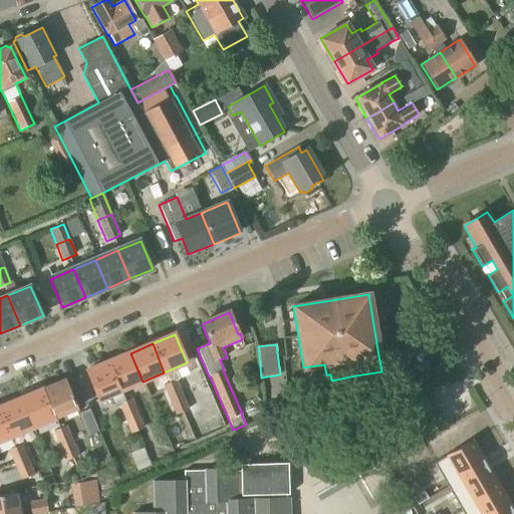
[(131,353),(108,362),(120,391),(143,381),(131,353)]
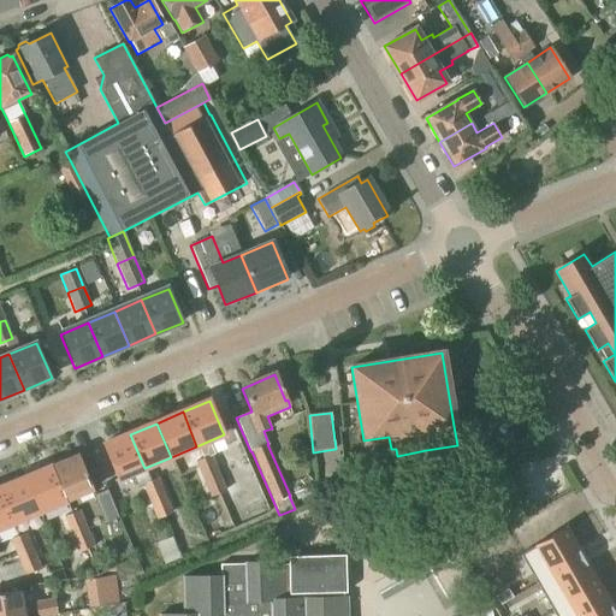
[(144,468),(130,434),(102,445),(108,458),(117,478),(117,479),(130,474),(137,489),(143,486),(150,504),(158,501),(157,498),(165,493),(159,478),(149,481),(144,468)]
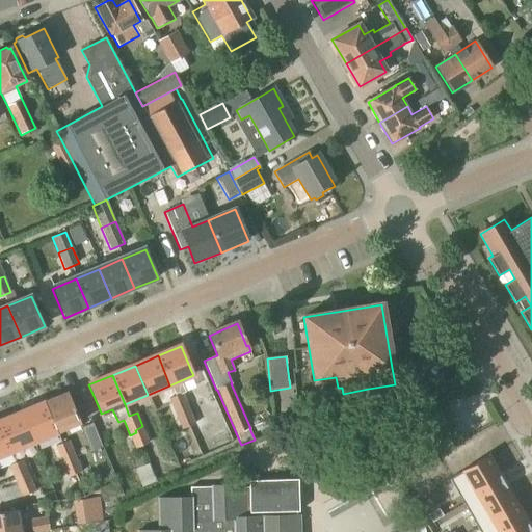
[(56,432),(80,423),(68,393),(44,402),(56,432)]
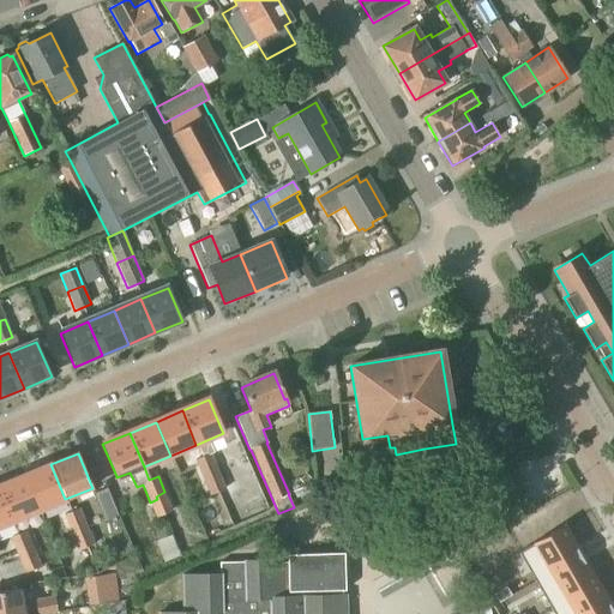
[(210,476),(218,473),(211,453),(210,453),(203,456),(194,459),(200,476),(209,473),(210,476)]
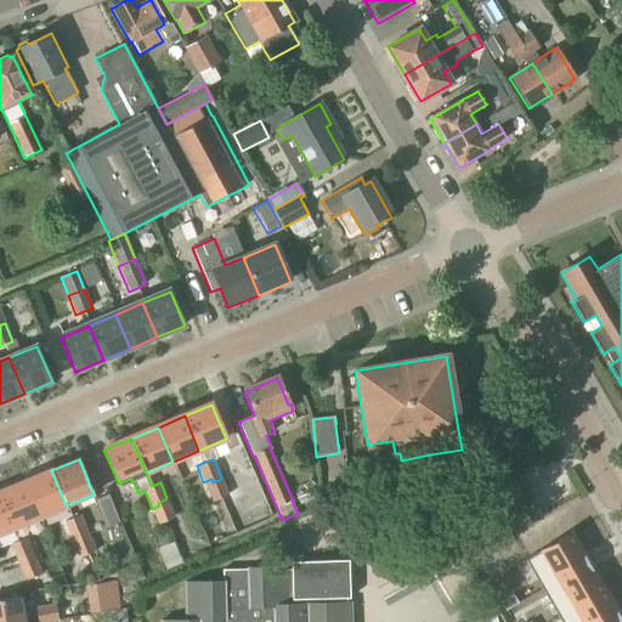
[(39,516),(66,505),(51,470),(24,482),(39,516)]
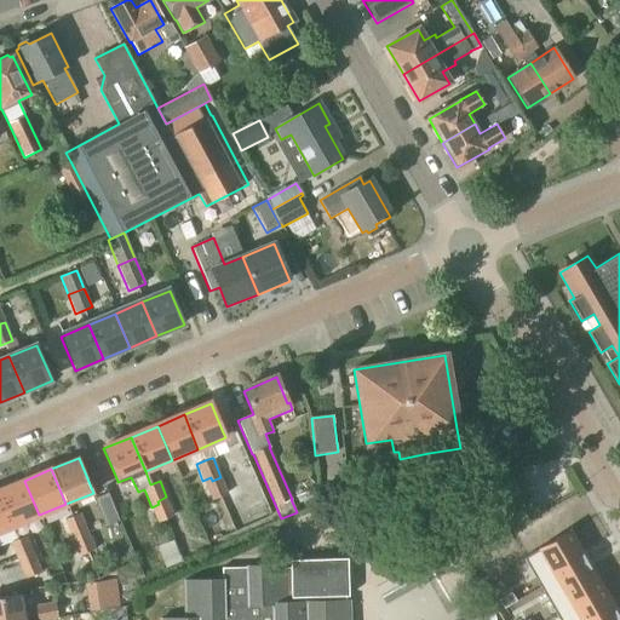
[(211,500),(228,493),(220,477),(212,481),(211,477),(202,481),(211,500)]
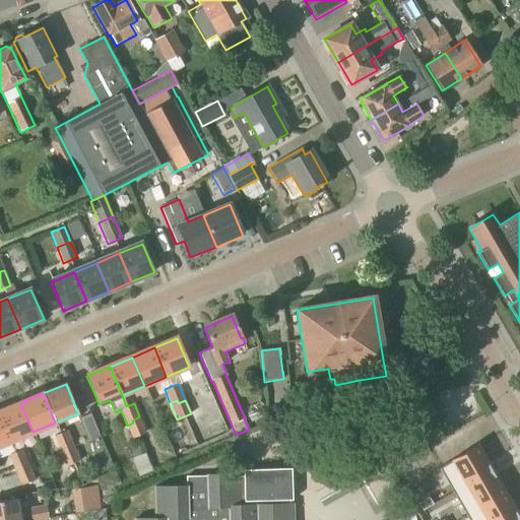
[(0,416),(10,442),(33,432),(20,403),(0,411),(0,416)]
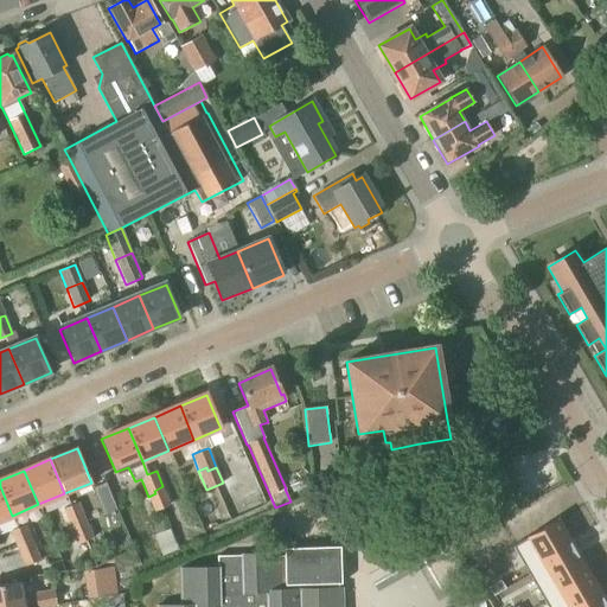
[(304,477),(288,483),(292,492),(307,486),(304,477)]
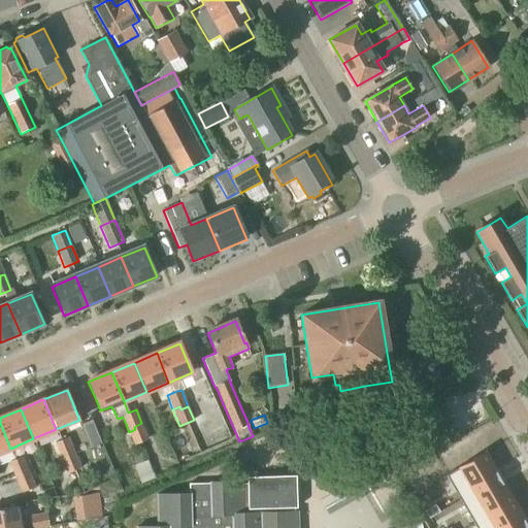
[(0,452),(10,449),(0,423),(0,452)]
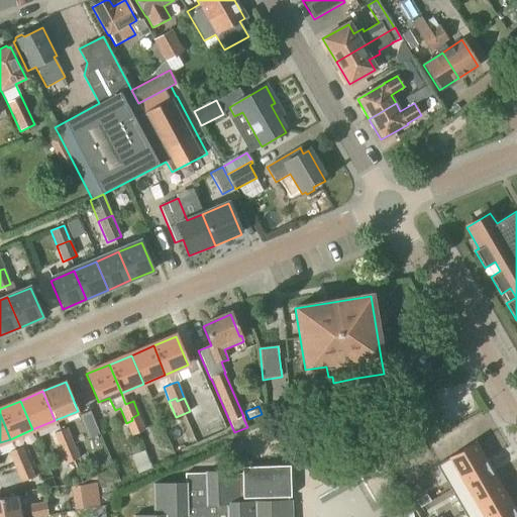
[(132,420),(126,423),(131,436),(145,430),(138,414),(131,418),(132,420)]
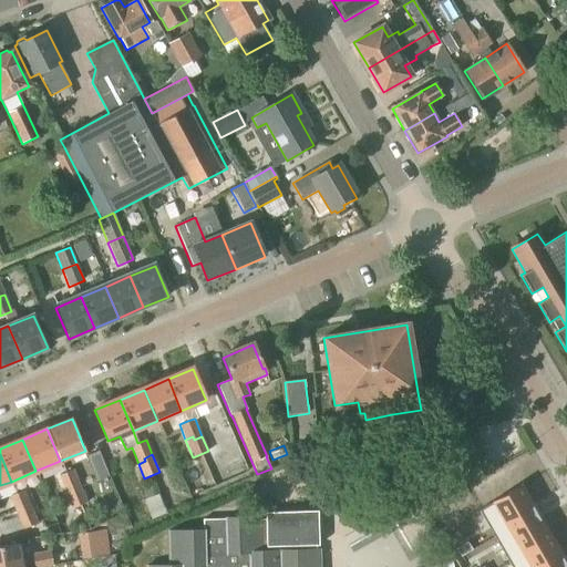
[(58,476),(64,491),(72,488),(73,491),(81,487),(73,470),(58,476)]
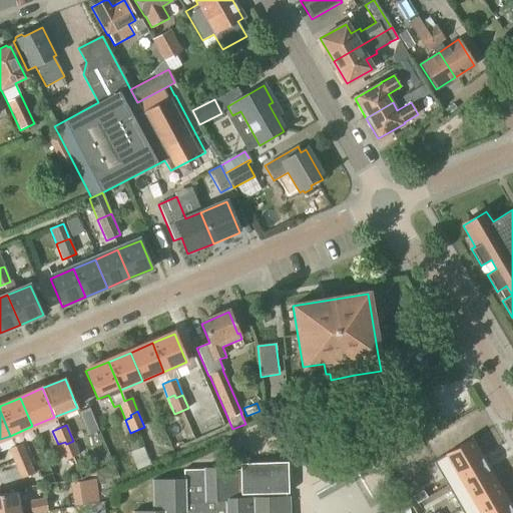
[(472,438),(433,461),(447,485),(486,463),(472,438)]
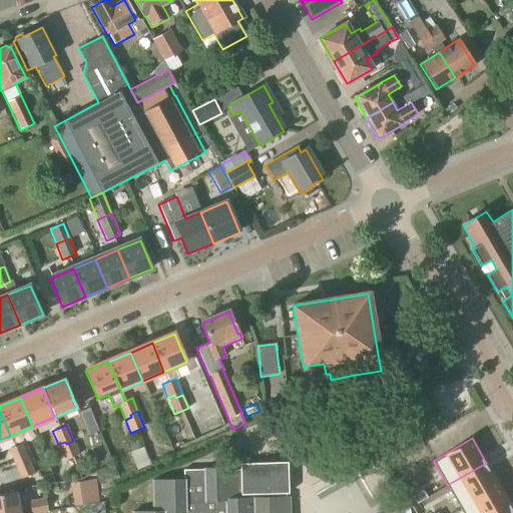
[(65,442),(58,444),(65,461),(78,455),(73,441),(66,444),(65,442)]
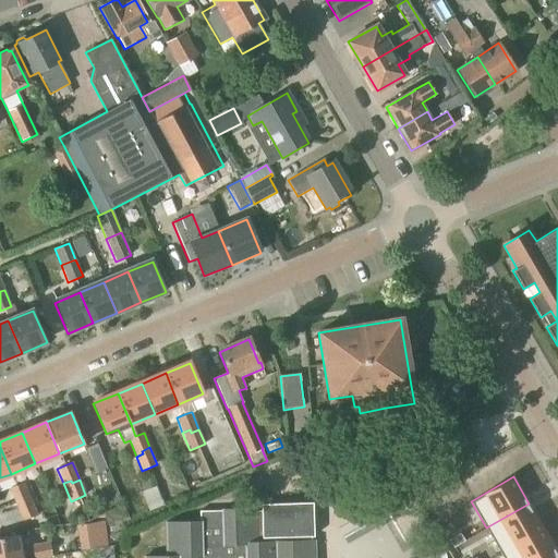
[(16,507),(24,504),(23,500),(31,497),(24,483),(9,488),(14,501),(16,507)]
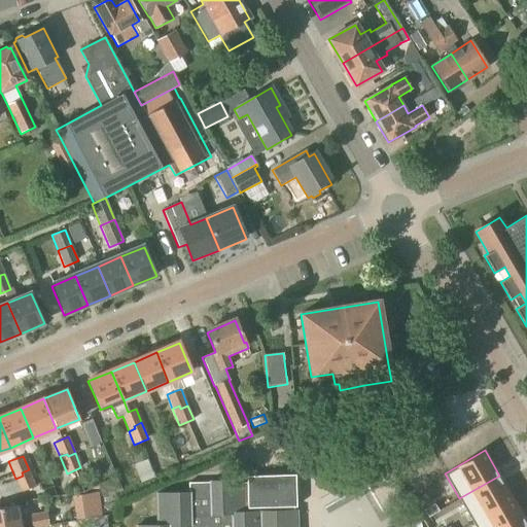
[(438,471),(431,459),(408,472),(421,494),(447,480),(442,470),(438,471)]
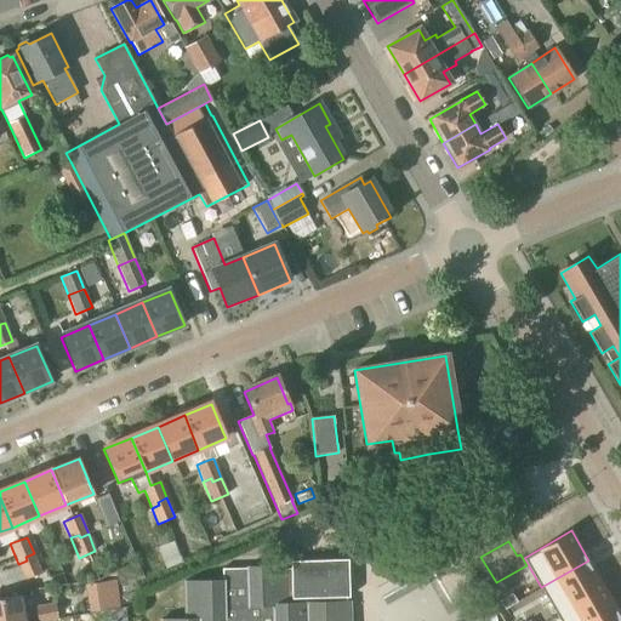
[(18,564),(26,580),(41,573),(34,553),(26,557),(27,560),(18,564)]
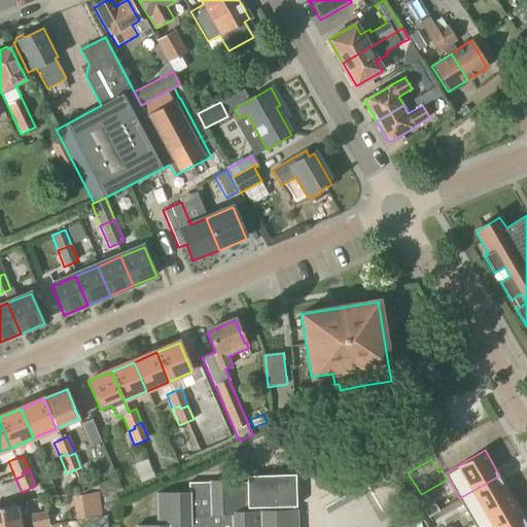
[(413,482),(408,472),(400,477),(406,486),(413,482)]
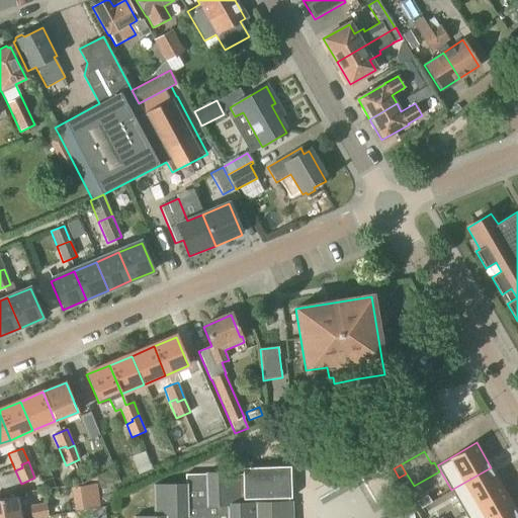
[(291,500),(290,467),(242,468),(243,476),(239,476),(239,472),(205,473),(205,475),(185,475),(185,485),(154,486),(154,517),(134,517),(291,517),(291,504),(289,504),(288,500),(291,500)]
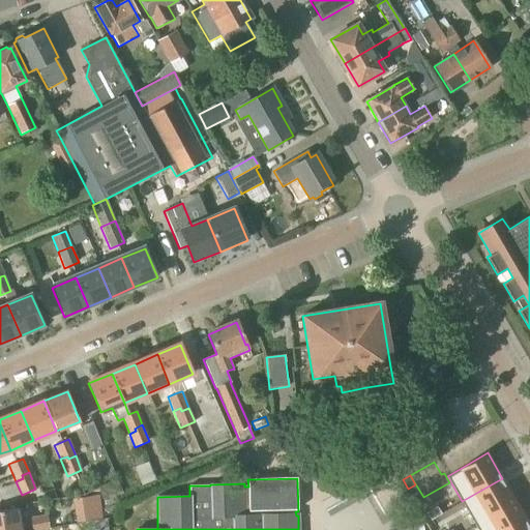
[(475,526),(516,503),(502,478),(462,501),(475,526)]
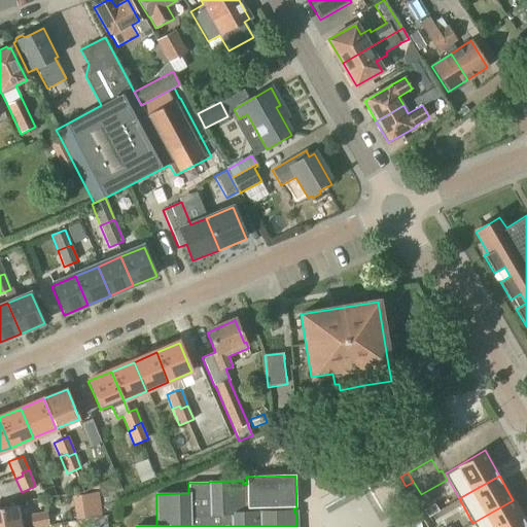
[(513,500),(472,523),(475,526),(520,526),(526,524),(513,500)]
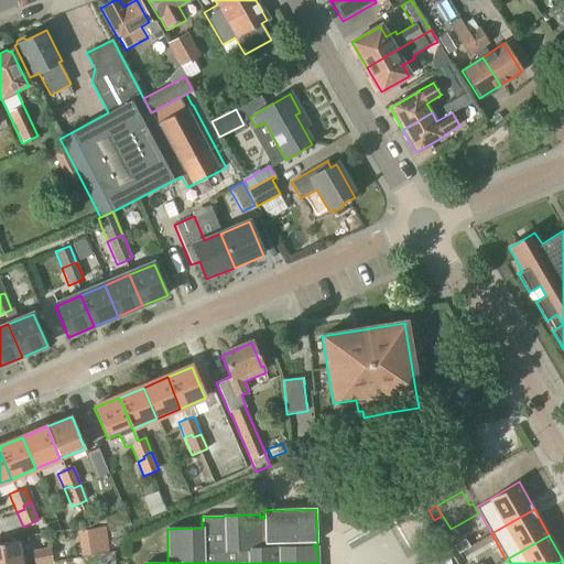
[(463,540),(452,546),(456,553),(467,546),(463,540)]
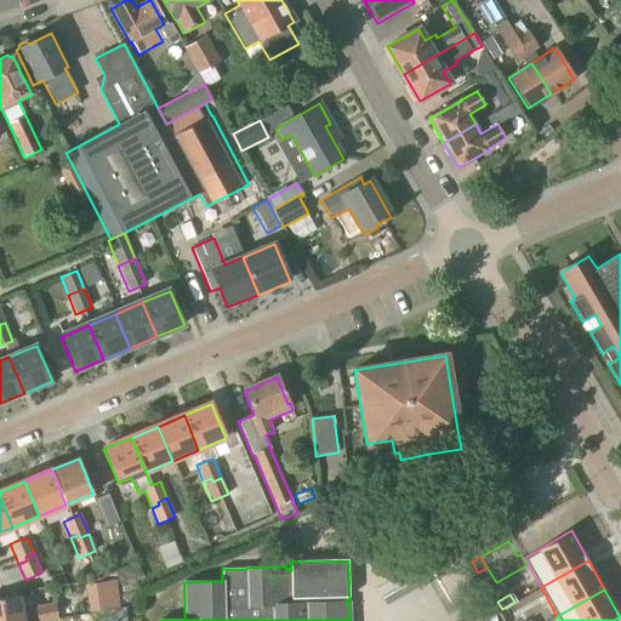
[(0,620),(23,620),(20,596),(0,598),(0,620)]
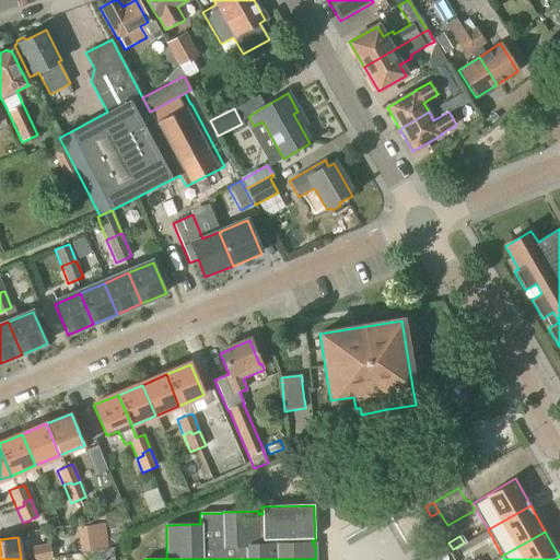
[(50,544),(32,547),(34,559),(50,559),(53,559),(50,544)]
